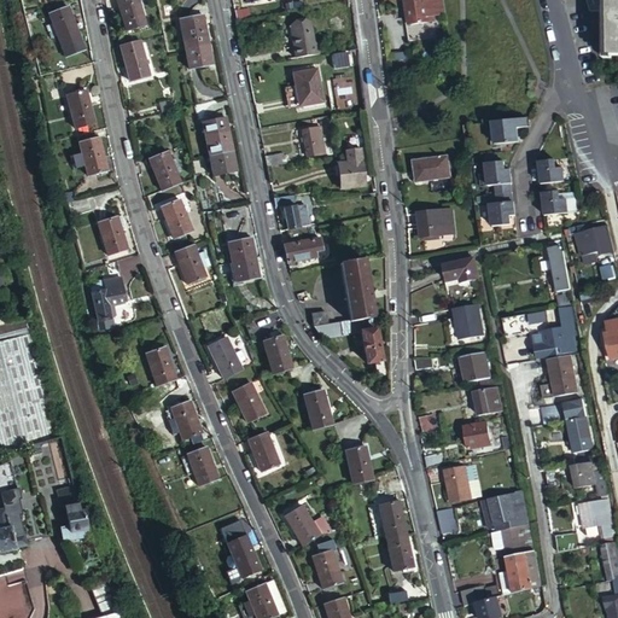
[(139,0),(118,0),(127,29),(146,23),(141,6),(139,0)]
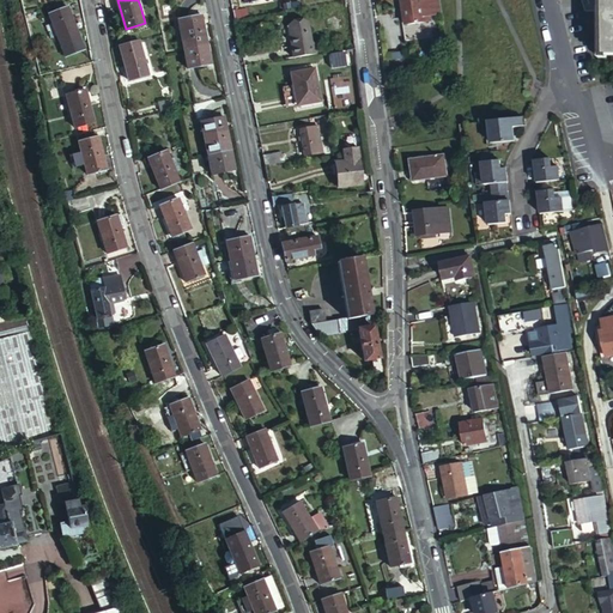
[(436,13),(434,0),(405,0),(408,24),(430,22),(429,16),(436,13)]
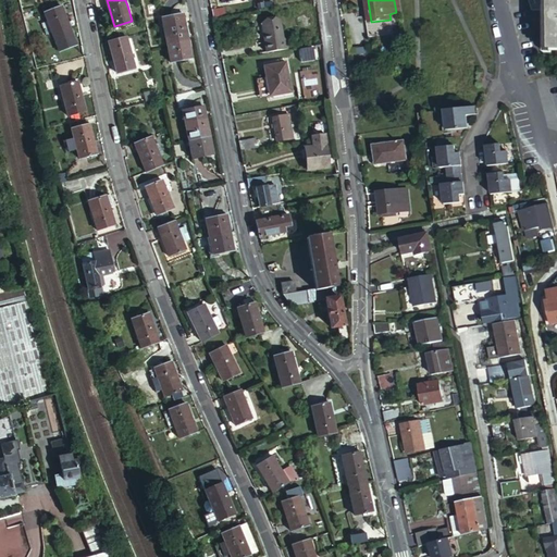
[(401,0),(394,0),(396,12),(404,12),(404,11),(401,0)]
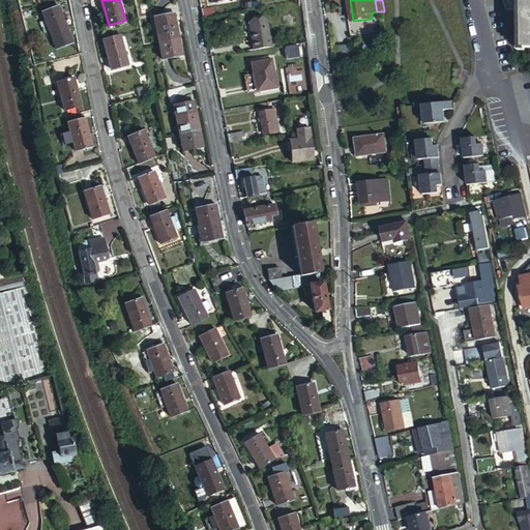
[(529,0),(513,0),(511,43),(529,45),(529,0)]
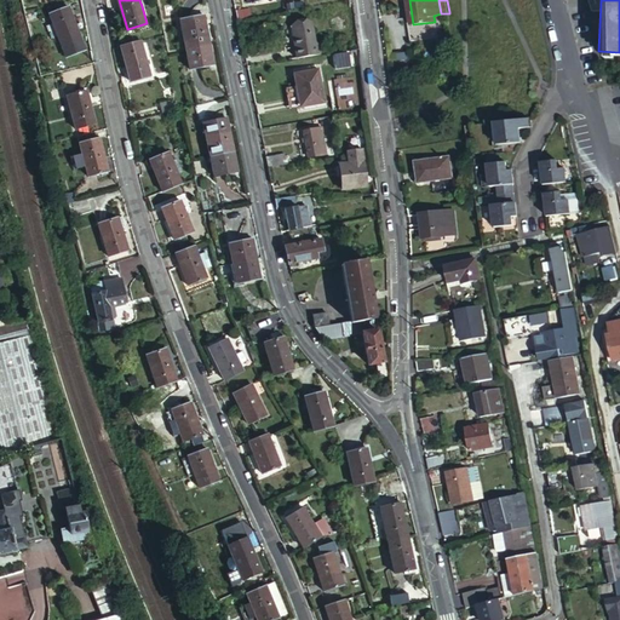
[(251,5),(236,7),(237,9),(237,15),(239,17),(252,15),(251,5)]
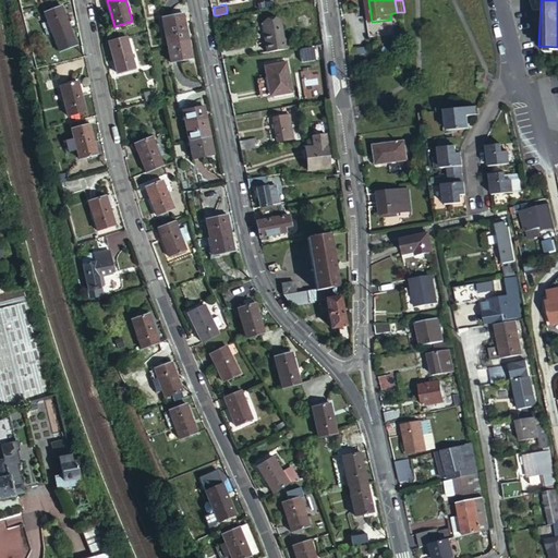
[(69,22),(62,5),(44,12),(47,20),(41,22),(47,34),(52,32),(56,40),(60,50),(77,43),(73,33),(70,25),(74,23),(73,20),(69,22)]
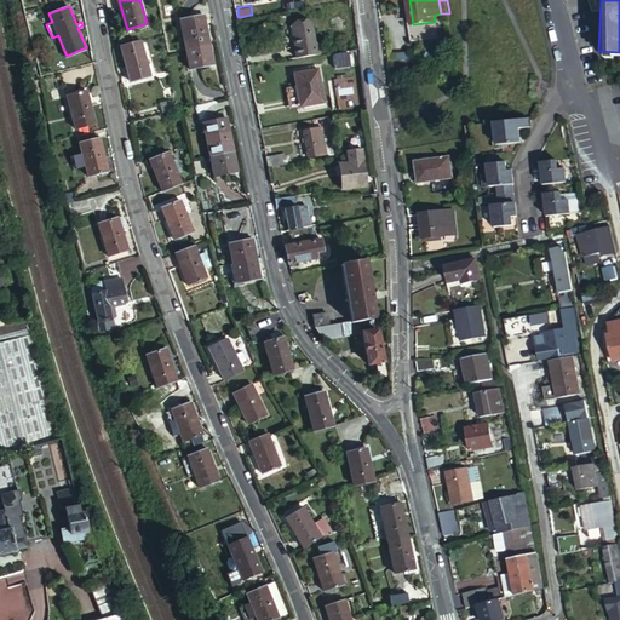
[(188,49),(211,42),(205,13),(181,18),(188,49)]
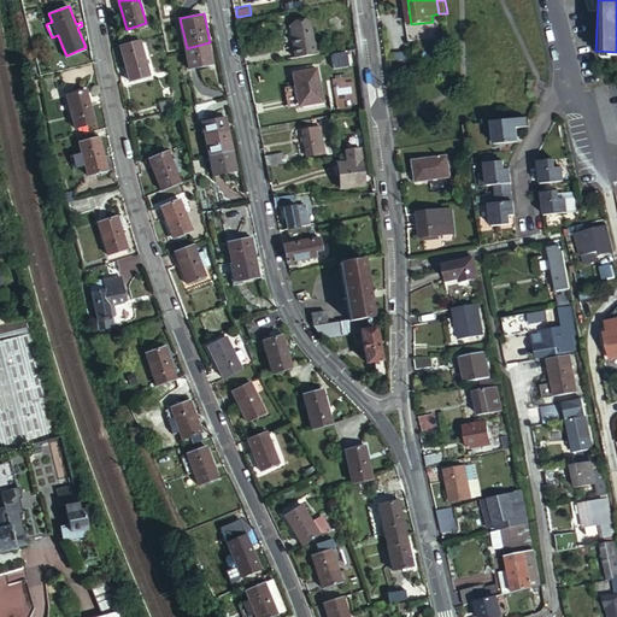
[(311,21),(291,24),(297,56),(319,52),(318,41),(315,42),(311,21)]
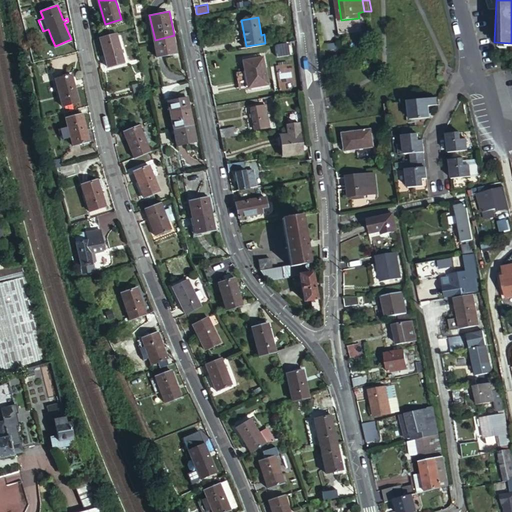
[(341,20),(343,34),(367,30),(365,17),(359,18),(341,20)]
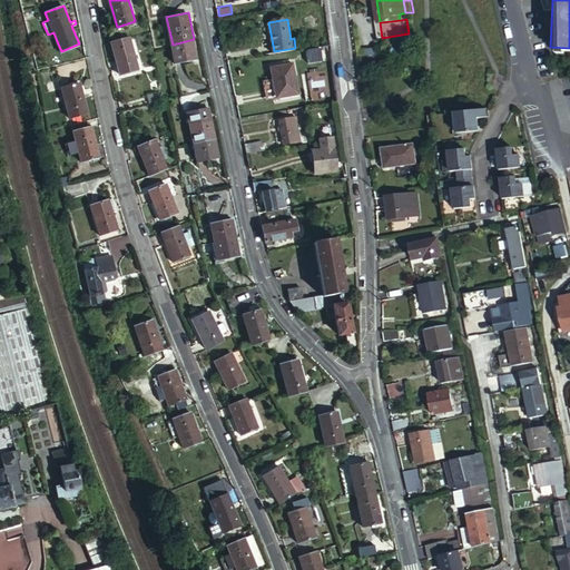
[(130,37),(111,42),(120,74),(139,68),(130,37)]
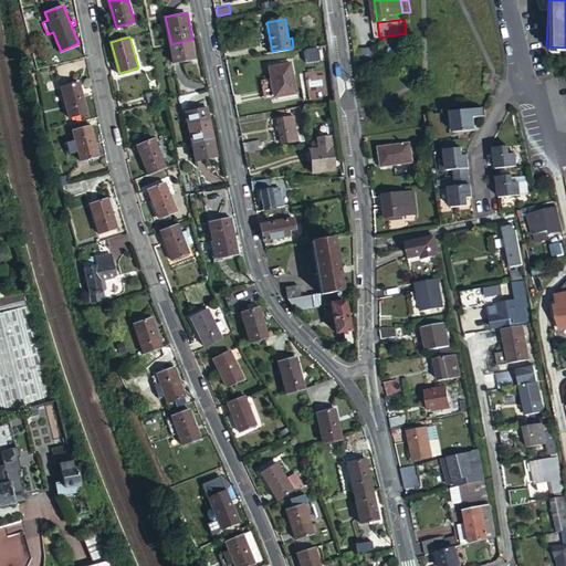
[(197,58),(192,39),(171,44),(175,62),(197,58)]
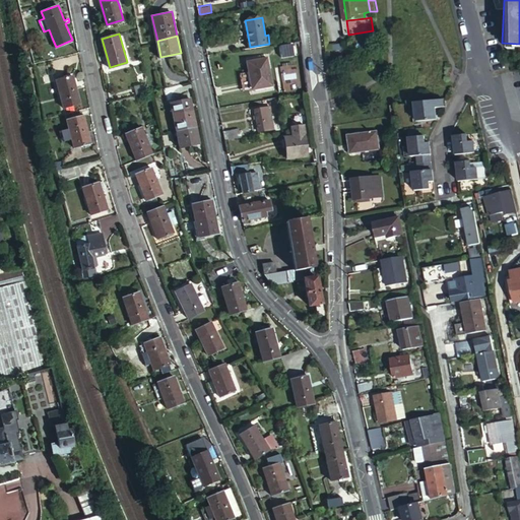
[(294,51),(293,44),(279,46),(281,57),(291,55),(291,51),(294,51)]
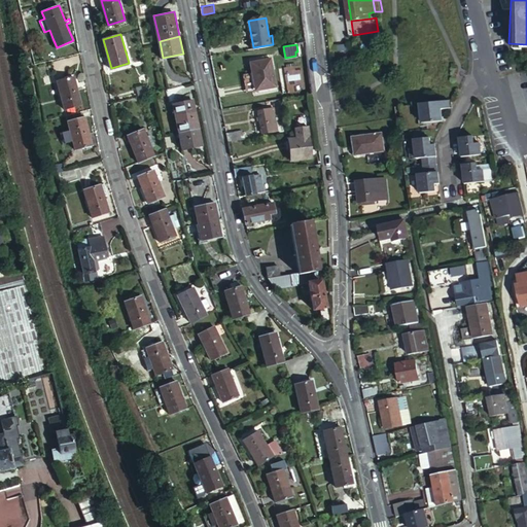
[(277,90),(272,62),(251,65),(253,76),(255,75),(258,93),(277,90)]
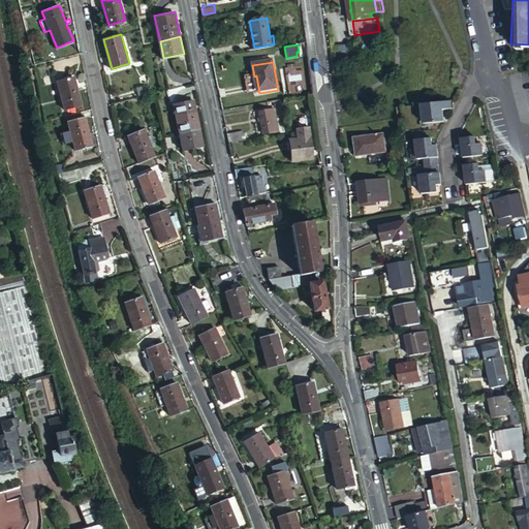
[(83,104),(74,78),(57,82),(65,110),(83,104)]
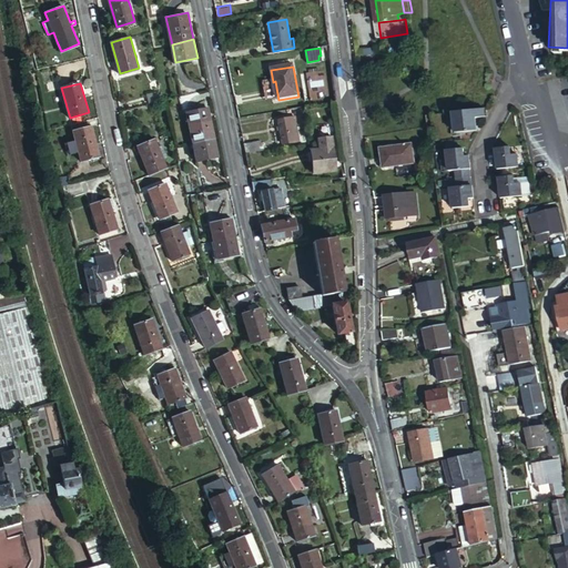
[(163,98),(161,90),(149,93),(151,101),(163,98)]
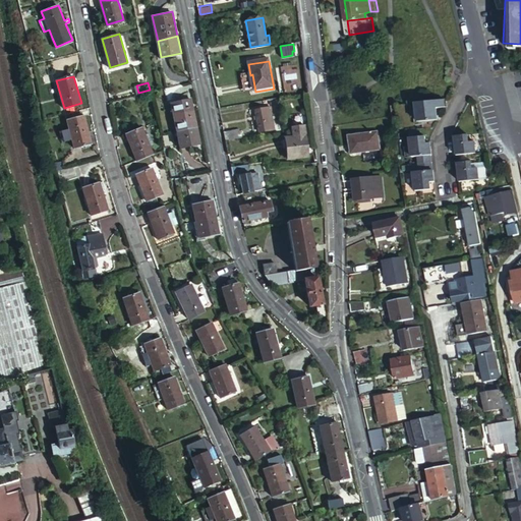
[(420,104),(416,104),(417,122),(438,121),(437,110),(444,110),(443,102),(420,104)]
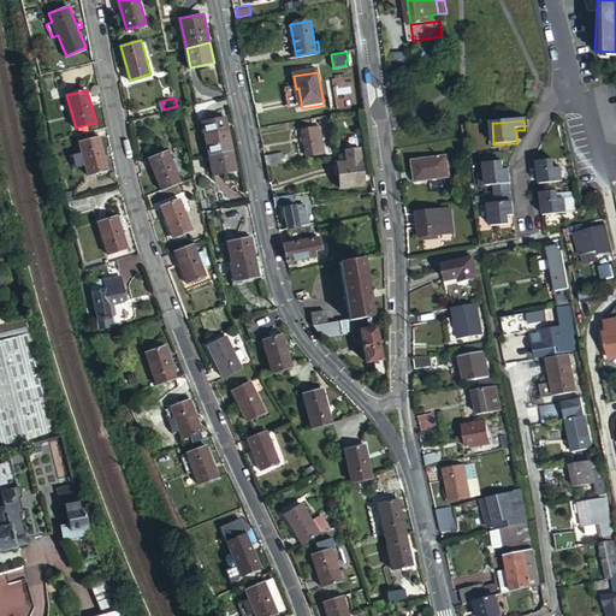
[(209,153),(234,148),(229,129),(206,134),(209,153)]
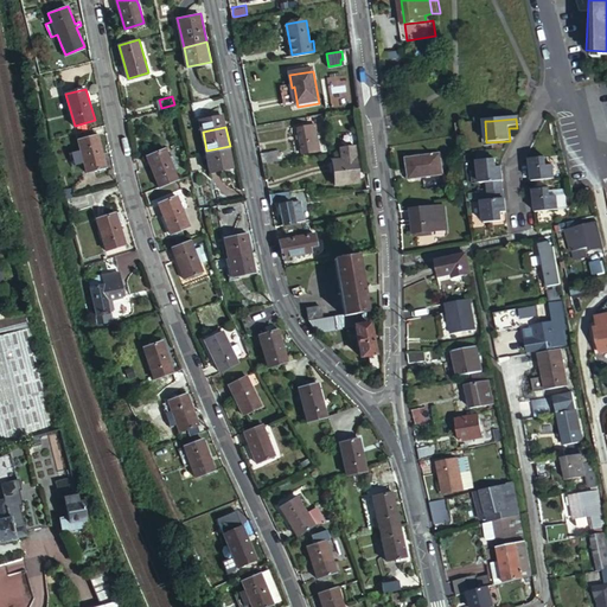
[(323,153),(319,128),(300,132),(305,157),(323,153)]
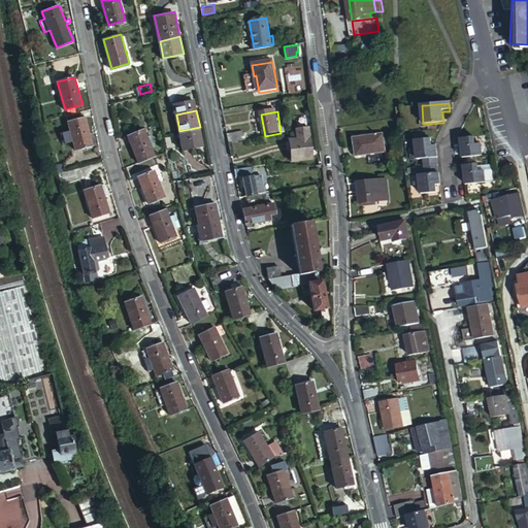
[(83,118),(81,112),(67,117),(69,122),(68,122),(75,150),(93,145),(91,136),(90,132),(86,117),(83,118)]
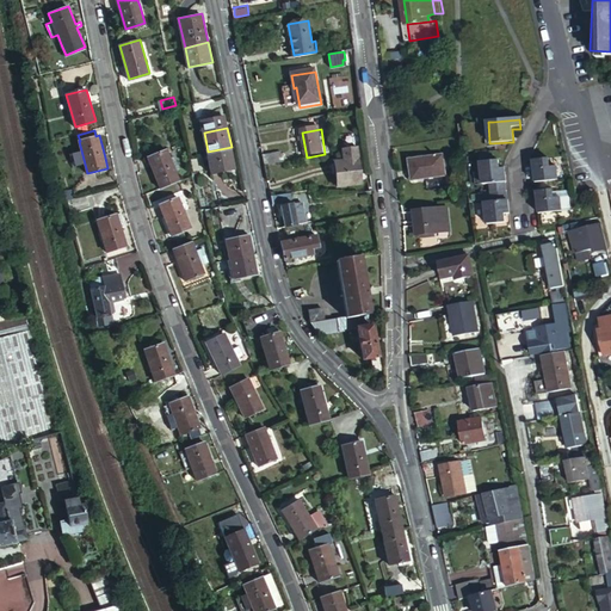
[(365,181),(360,146),(344,148),(346,160),(337,161),(340,185),(365,181)]
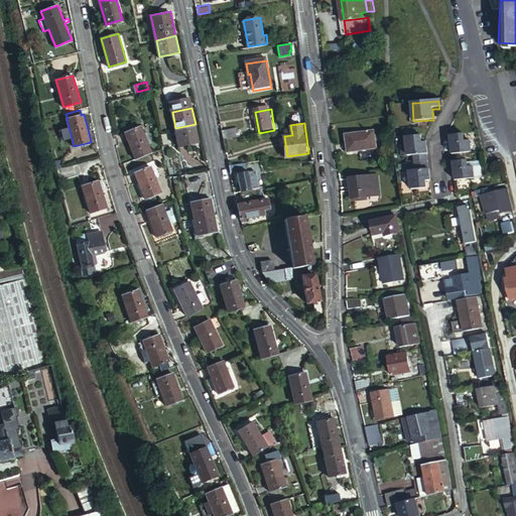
[(199,141),(196,124),(175,128),(179,145),(199,141)]
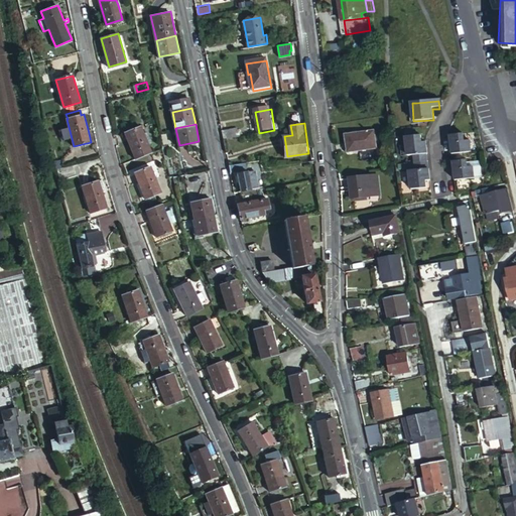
[(125,133),(137,159),(153,152),(150,144),(153,143),(148,131),(145,132),(142,126),(125,133)]
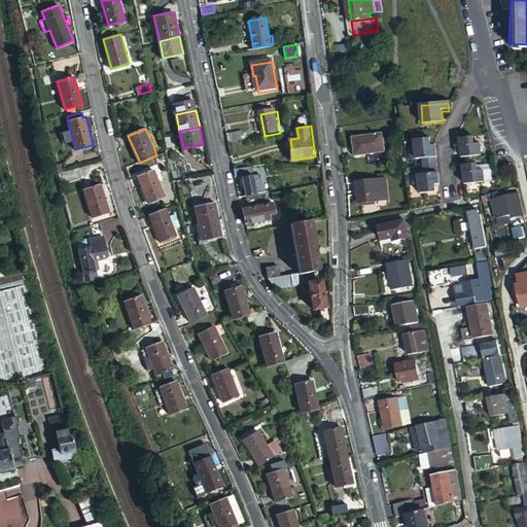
[(464,152),(484,151),(484,141),(478,141),(477,131),(463,133),(464,152)]
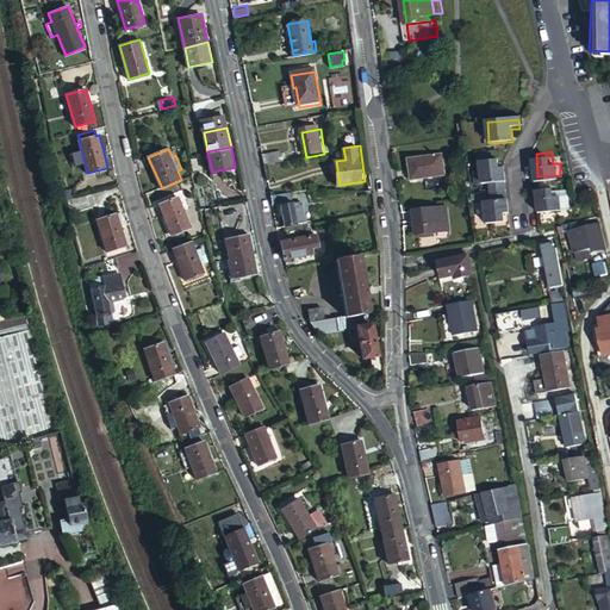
[(447,173),(443,154),(411,160),(415,179),(447,173)]
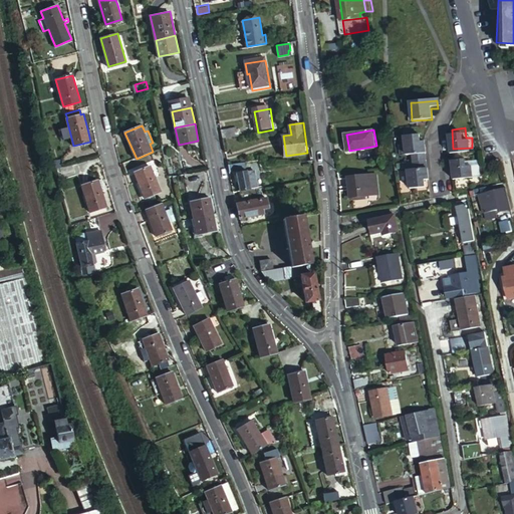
[(238,131),(222,133),(223,138),(224,140),(239,138),(238,131)]
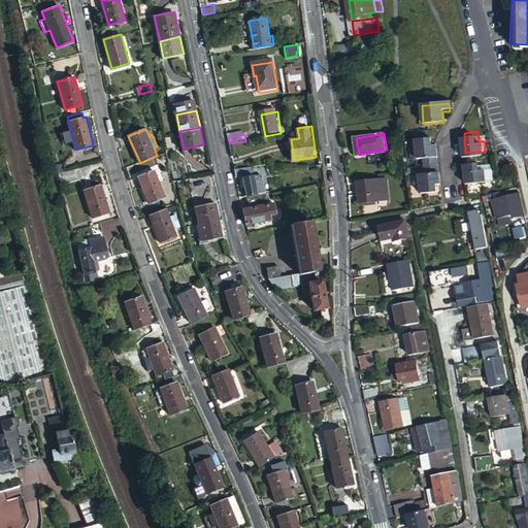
[(426,155),(426,163),(440,162),(439,157),(439,145),(429,146),(428,135),(407,137),(409,156),(426,155)]
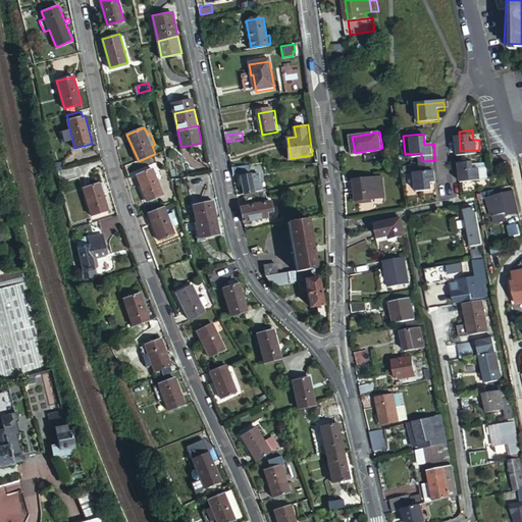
[(462,166),(463,176),(465,176),(465,188),(475,186),(475,176),(482,175),(481,166),(475,166),(475,157),(462,158),(462,166)]
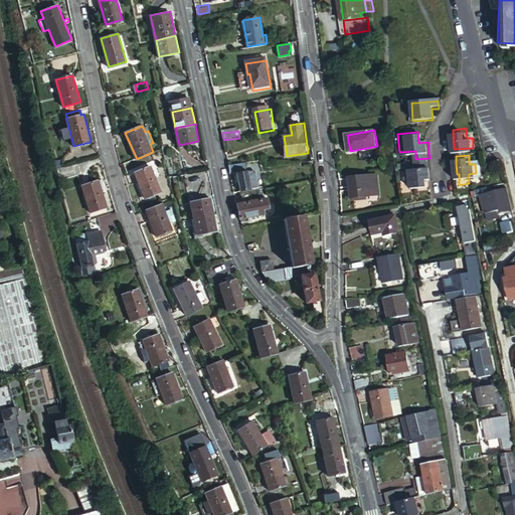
[(421,173),(431,172),(430,163),(430,158),(415,159),(416,165),(400,167),(402,186),(422,183),(421,173)]
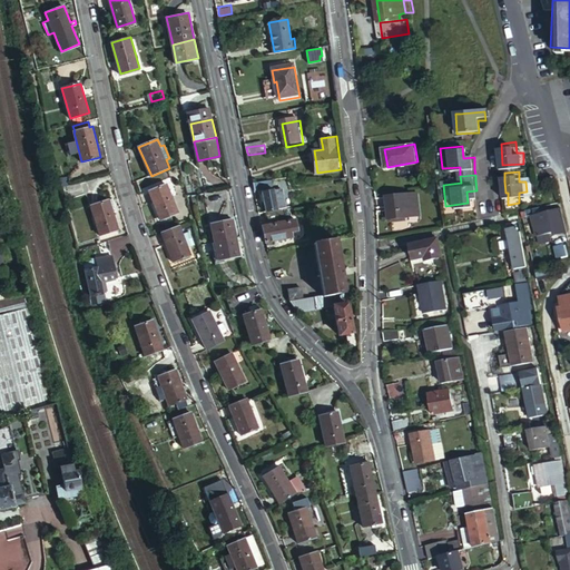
[(273,180),(254,183),(254,186),(255,190),(274,188),(273,180)]
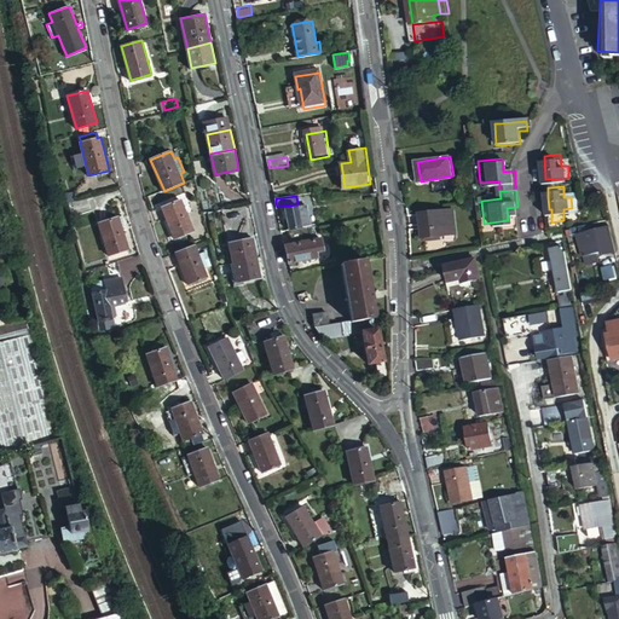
[(194,230),(181,200),(162,208),(174,238),(194,230)]
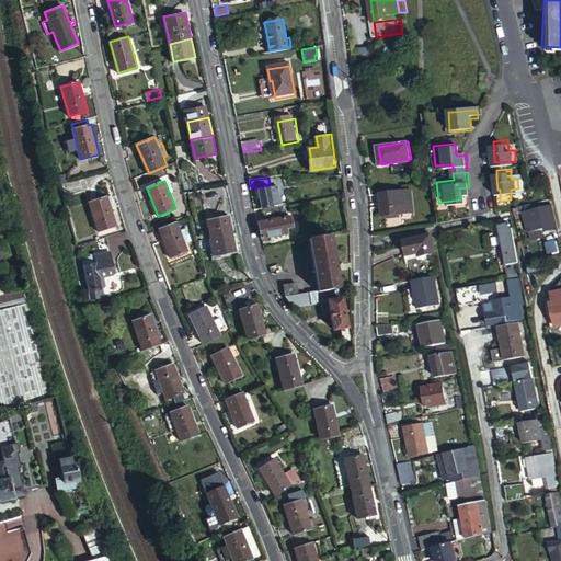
[(283,204),(278,184),(275,184),(276,186),(272,187),(271,187),(260,190),(264,208),(283,204)]
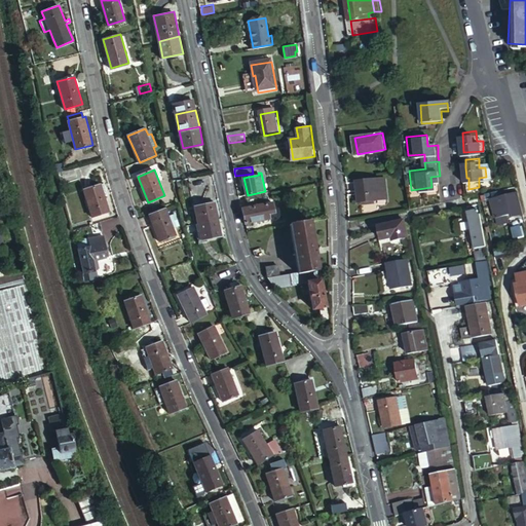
[(383,197),(380,178),(357,182),(360,201),(383,197)]
